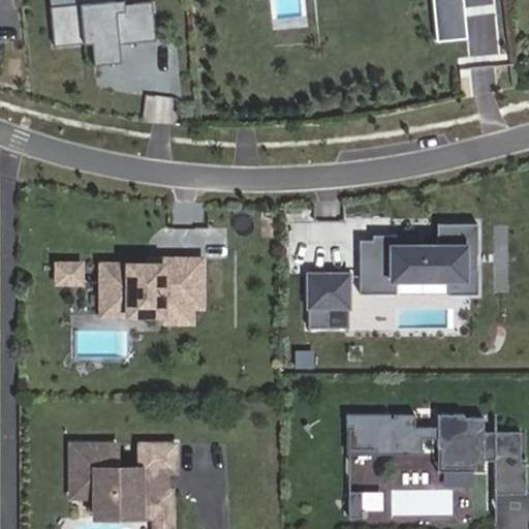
[(156,41),(152,2),(132,4),(132,9),(123,9),(123,5),(115,6),(114,0),(79,0),(80,4),(51,7),(54,47),(93,43),(92,37),(126,34),(127,43),(156,41)]
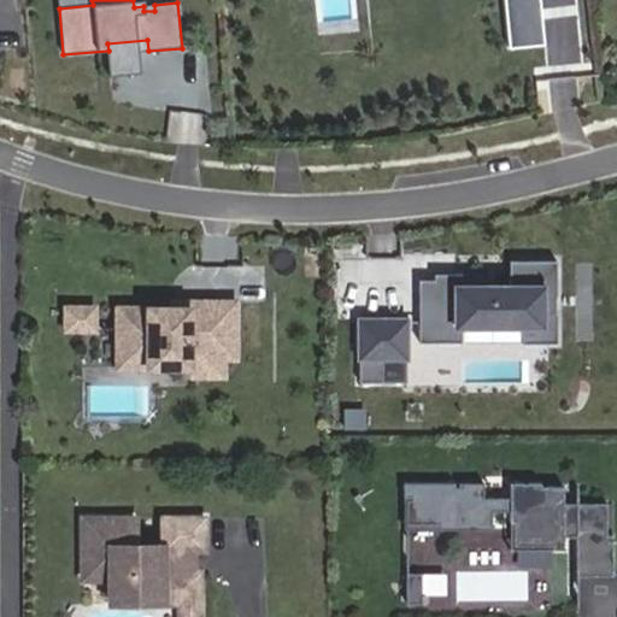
[(545,47),(540,0),(504,0),(510,51),(545,47)]
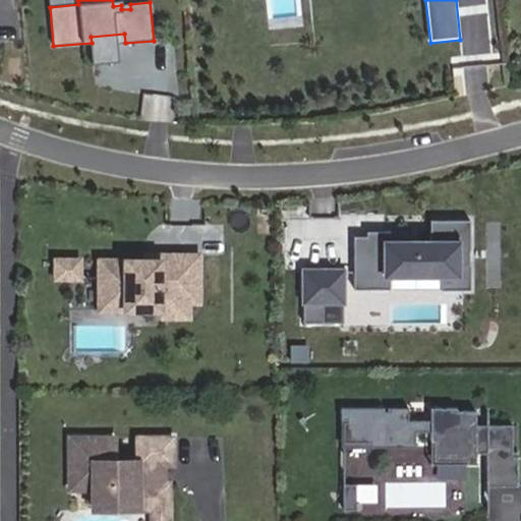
[(120,56),(119,44),(125,43),(124,34),(91,37),(92,43),(93,59),(120,56)]
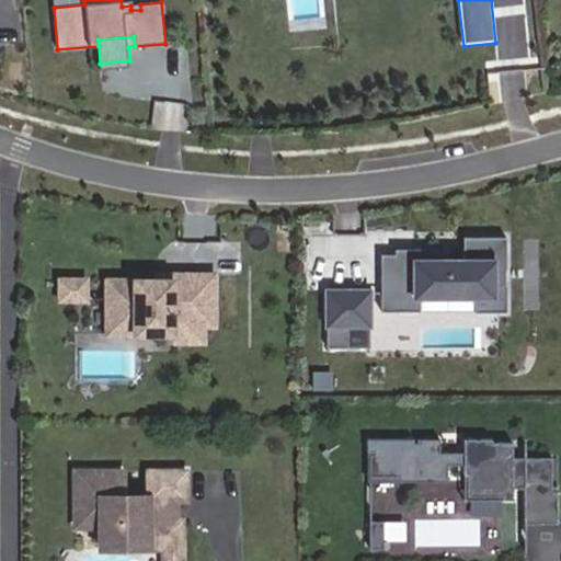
[(156,127),(190,129),(191,101),(158,99),(156,127)]
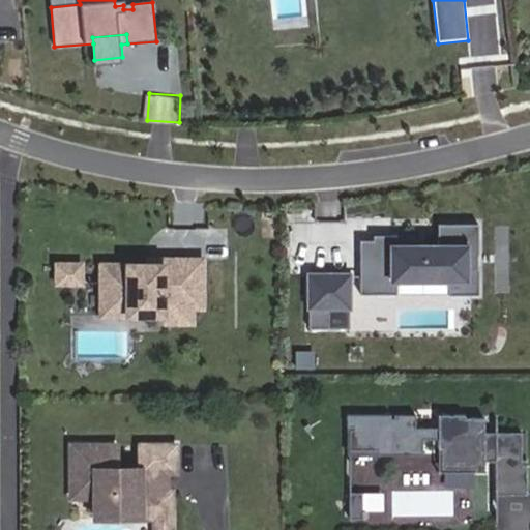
[(359,241),(359,294),(395,294),(395,281),(447,281),(447,295),(477,295),(477,225),(437,225),(437,246),(395,246),(373,246),(373,241),(359,241)]
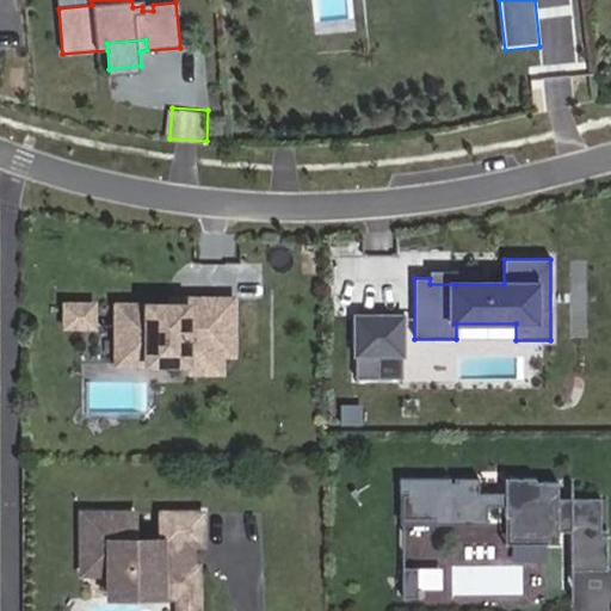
[(456,272),(430,272),(430,278),(430,284),(456,284),(456,272)]
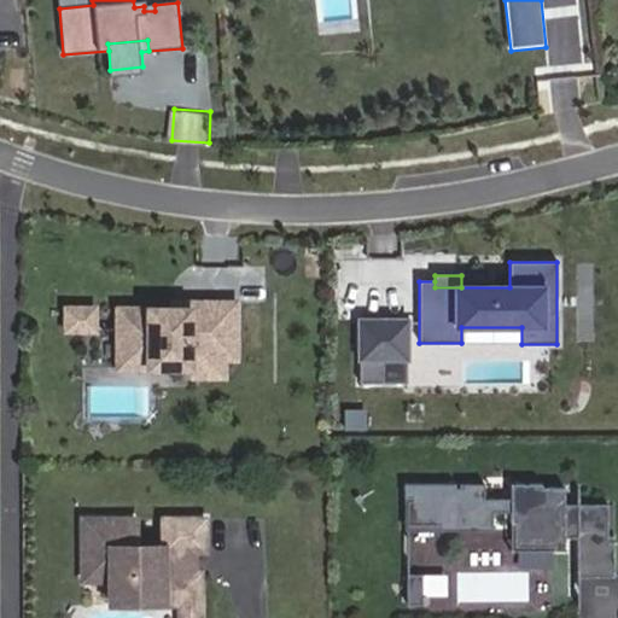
[(234,359),(234,303),(188,303),(188,309),(117,309),(117,340),(147,340),(147,368),(194,368),(194,377),(222,377),(222,359),(234,359)]
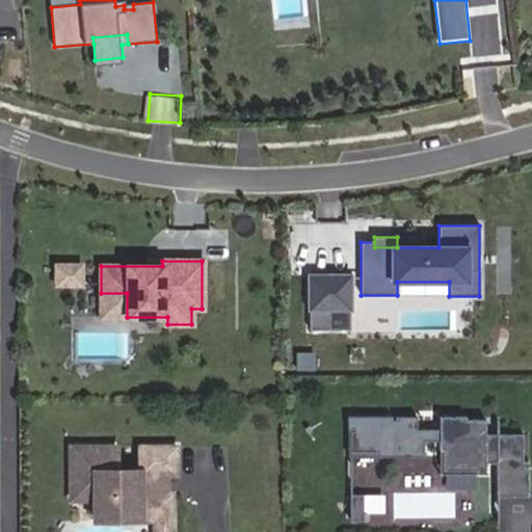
[(80,284),(80,266),(54,266),(54,284),(80,284)]
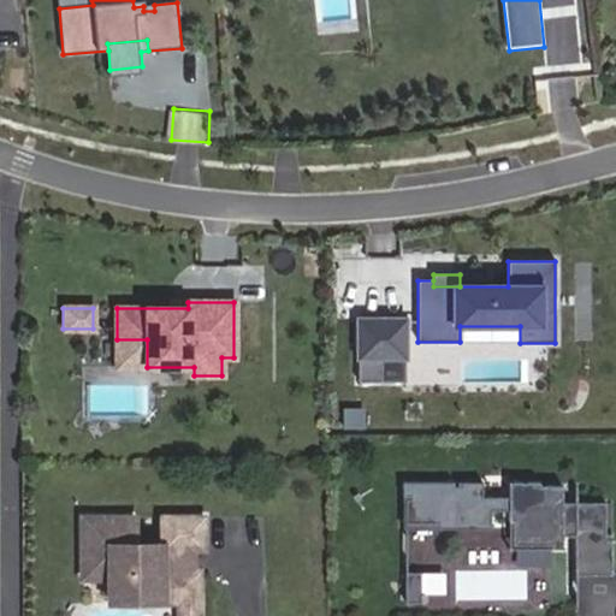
[(406,319),(357,319),(357,381),(381,381),(381,357),(406,357),(406,319)]
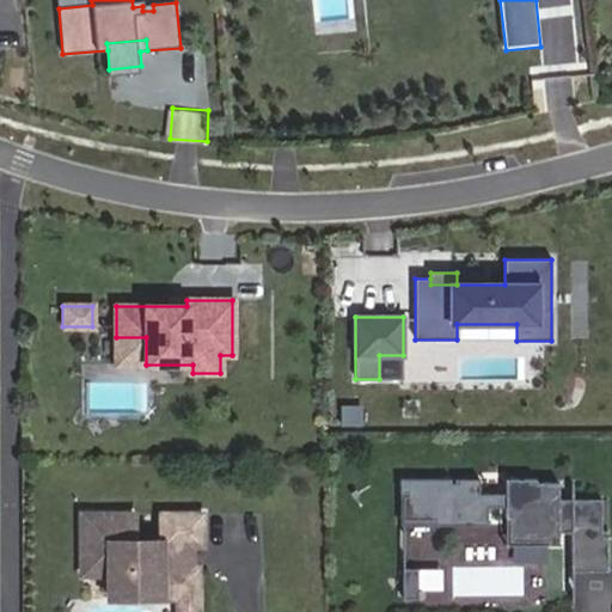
[(146,365),(146,337),(116,337),(115,365),(146,365)]
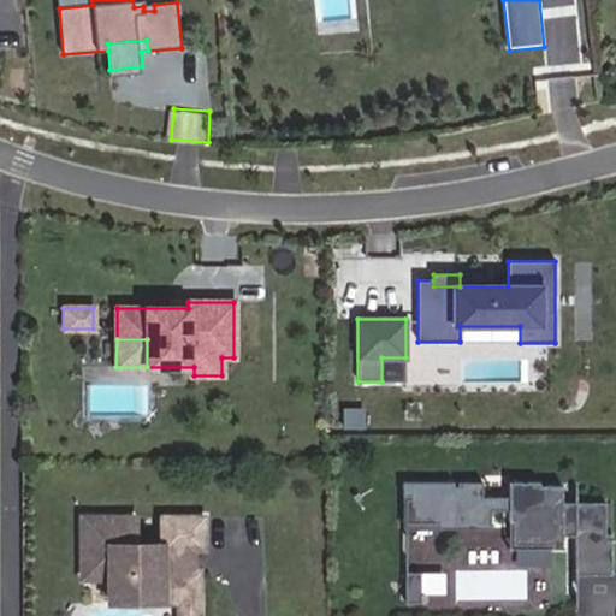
[(406,357),(381,357),(381,381),(406,381),(406,357)]
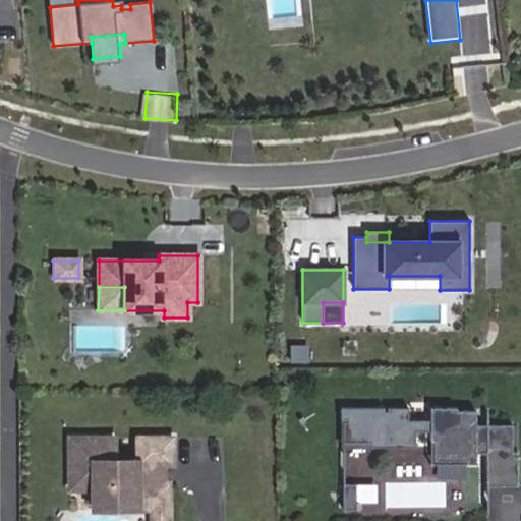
[(386,408),(342,408),(342,415),(344,415),(344,439),(371,439),(371,444),(416,444),(416,428),(431,428),(431,438),(435,438),(436,458),(468,457),(468,461),(477,461),(477,452),(487,452),(487,486),(518,485),(518,452),(514,452),(514,424),(477,425),(477,411),(458,411),(458,408),(447,408),(448,410),(442,410),(443,408),(431,408),(431,420),(410,420),(410,412),(409,408),(389,408),(389,411),(386,411),(386,408)]
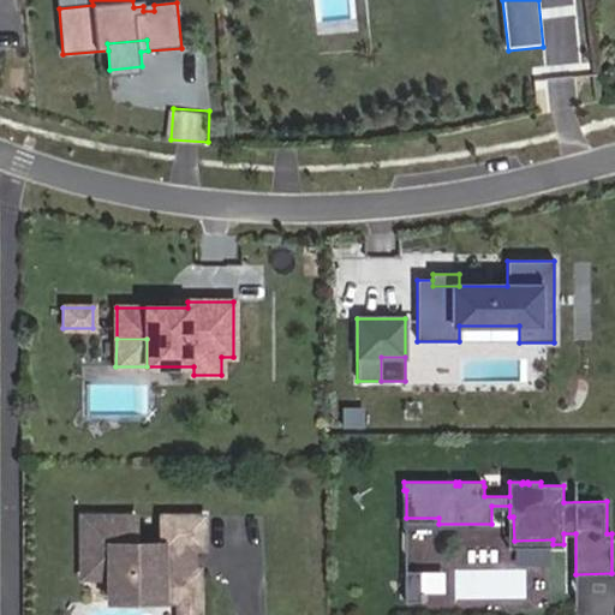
[(84,517),(84,577),(112,577),(112,586),(163,585),(163,601),(181,601),(201,601),(201,569),(185,569),(185,554),(195,555),(195,548),(206,548),(206,517),(163,517),(163,543),(137,543),(137,517),(84,517)]
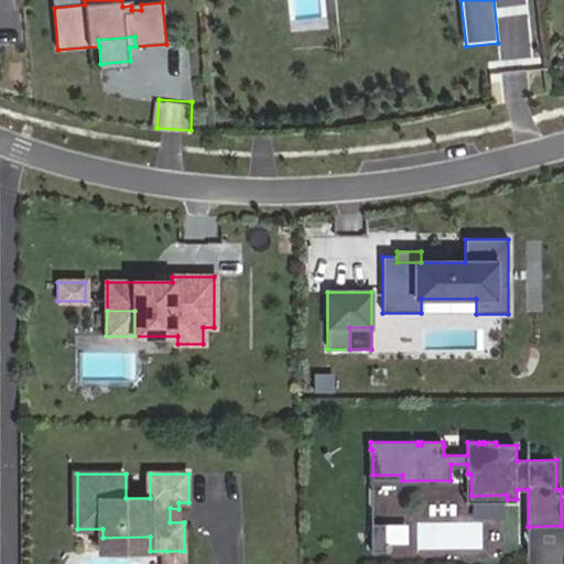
[(470,474),(467,474),(467,499),(507,499),(507,495),(472,496),(470,474)]
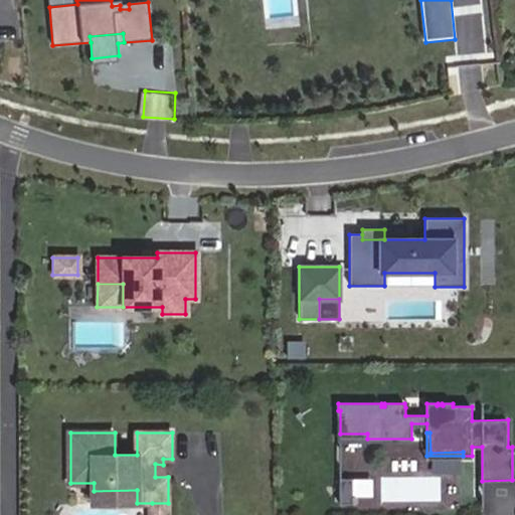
[(352,476),(340,476),(340,501),(352,501),(352,476)]
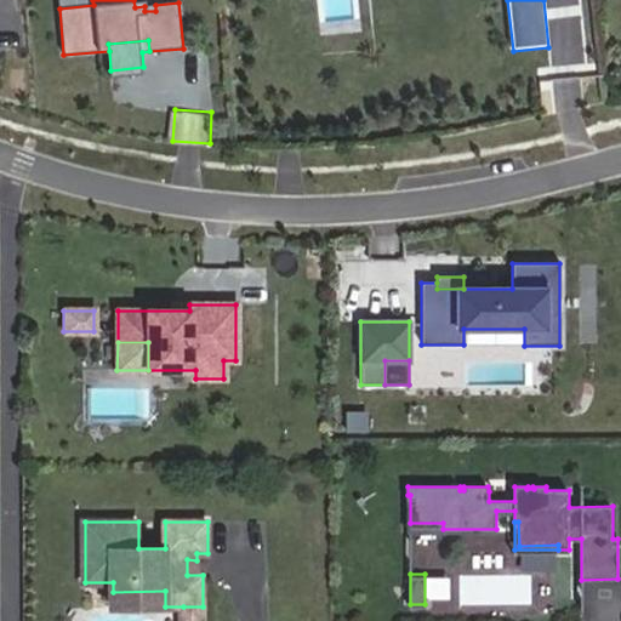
[(165,591),(113,592),(113,607),(165,607),(165,591)]
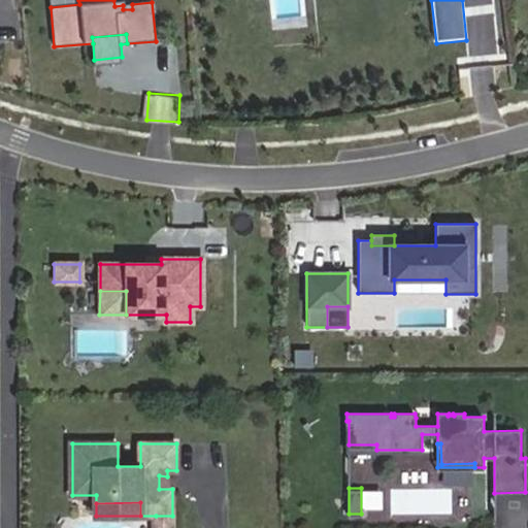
[(172,527),(172,516),(156,516),(156,527),(172,527)]
